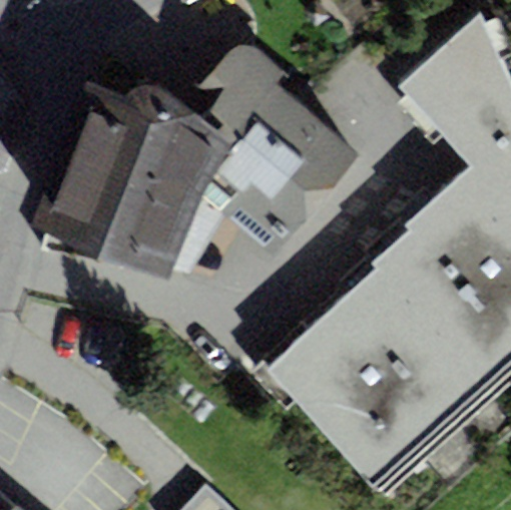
[(376,267),(494,393),(510,376),(510,85),(478,12),(398,87),(469,162),(402,224),(406,228),(371,262),(376,267)]
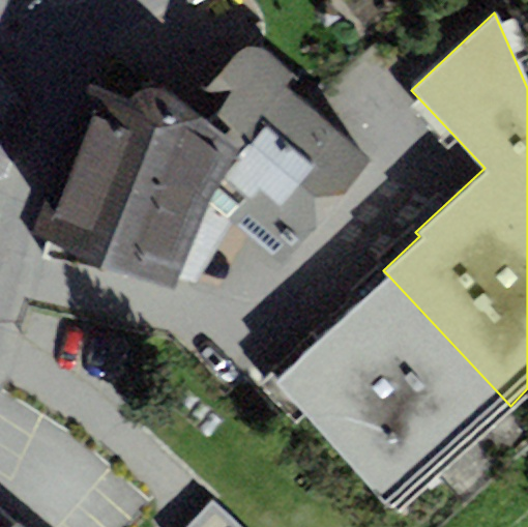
[(279,264),(369,156),(282,84),(292,75),(263,46),(252,44),(240,49),(210,82),(224,97),(203,119),(240,150),(205,201),(279,264)]
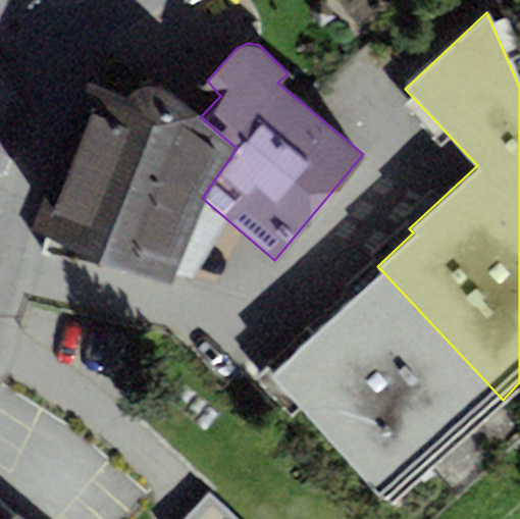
[(0,173),(3,175),(22,108),(0,73),(0,173)]
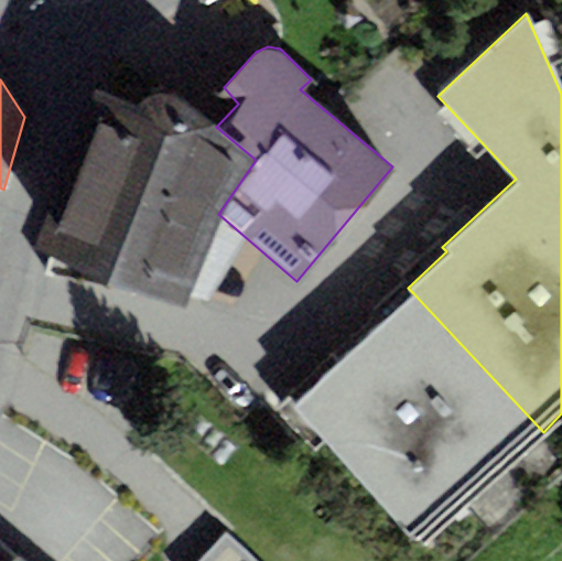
[(134,105),(90,85),(33,246),(182,306),(218,214),(256,160),(216,127),(180,97),(161,89),(146,94),(134,105)]
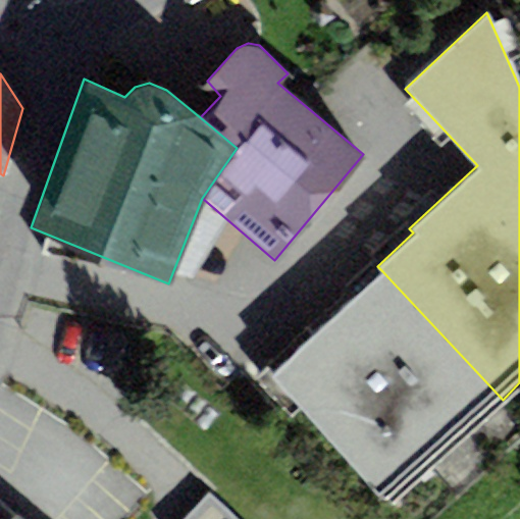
[(503,400),(382,271),(269,377),(391,505),(503,400)]
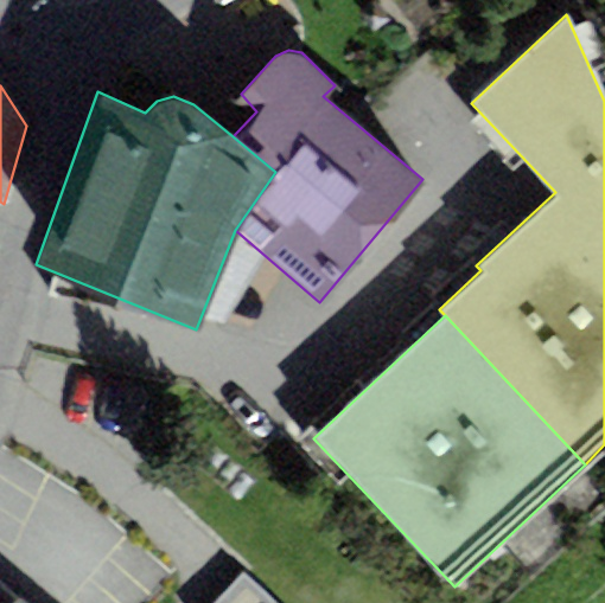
All buildings are outlined.
